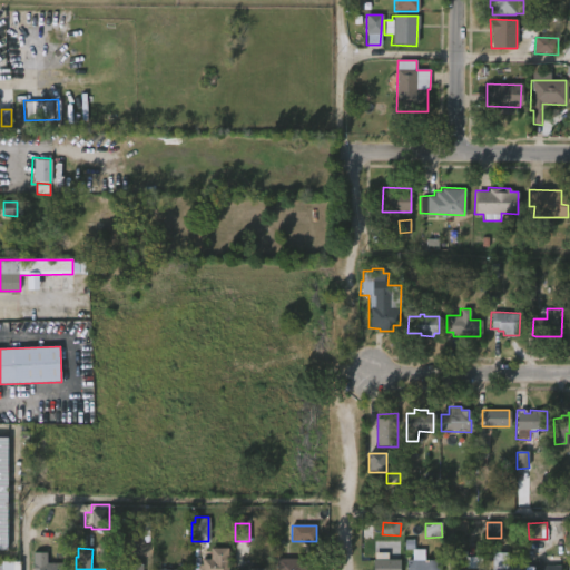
[(227,549),(227,569),(198,569),(199,564),(203,564),(203,559),(210,559),(210,548),(227,549)]
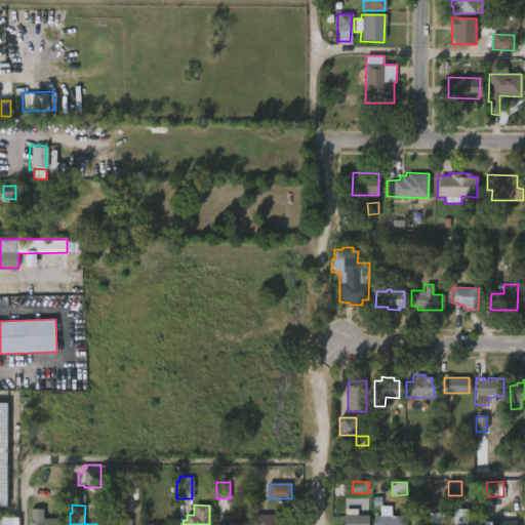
[(391,506),(390,516),(404,516),(404,524),(373,524),(373,516),(379,516),(379,506),(391,506)]
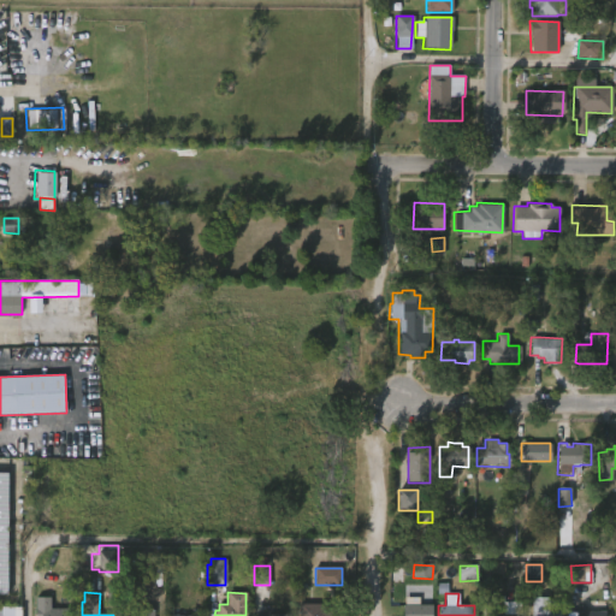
[(48,597),(48,608),(66,609),(66,615),(34,615),(34,609),(31,609),(34,597),(48,597)]
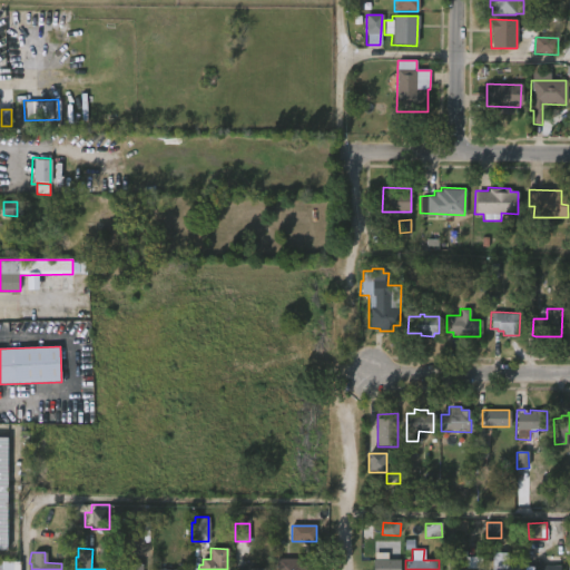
[(467,552),(467,557),(483,557),(483,569),(449,569),(450,556),(457,556),(457,552),(467,552)]
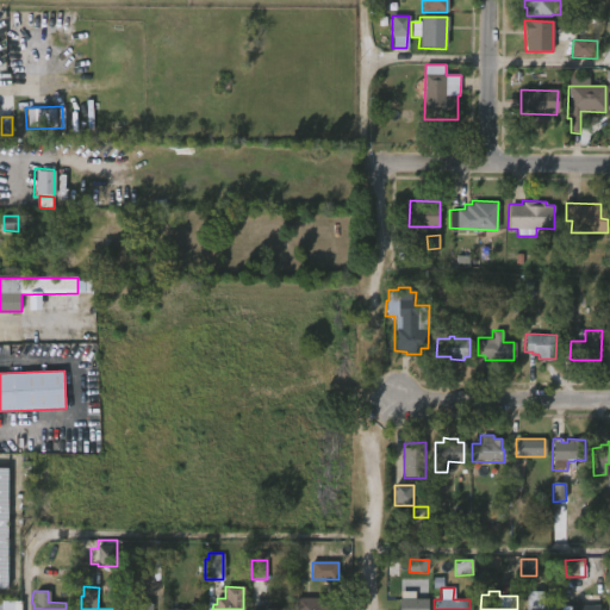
[(545,592),(545,604),(559,604),(559,609),(528,609),(528,592),(545,592)]
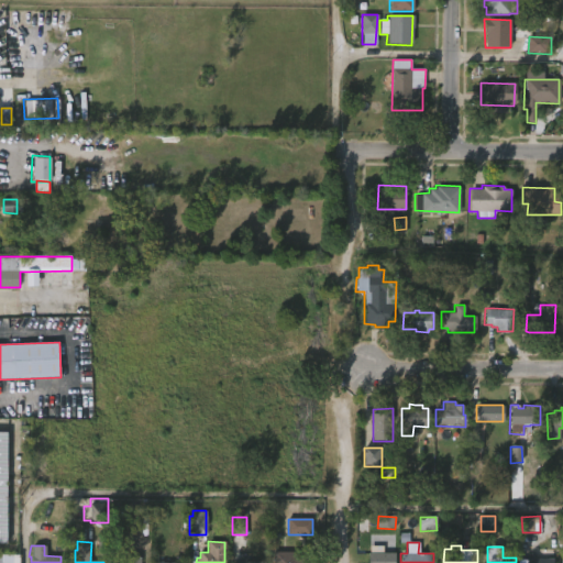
[(305,562),(305,552),(274,552),(273,562),(305,562)]
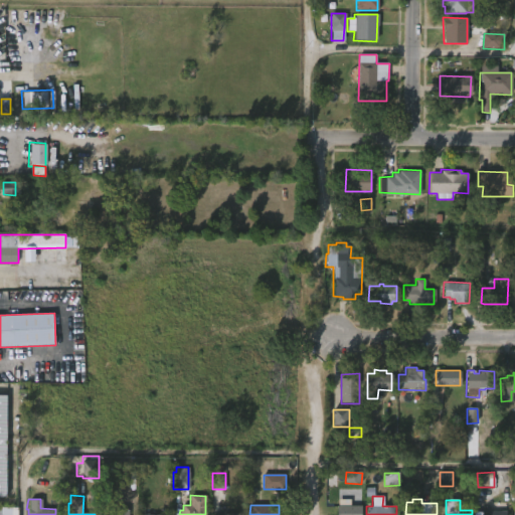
[(335,514),(336,505),(360,505),(360,514),(335,514)]
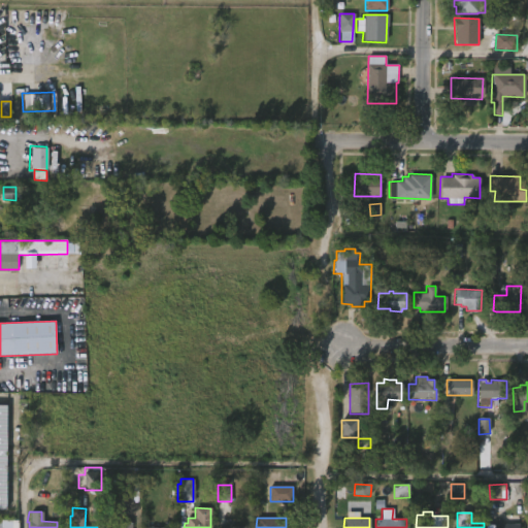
[(133,523),(132,527),(105,527),(106,519),(122,520),(122,523),(133,523)]
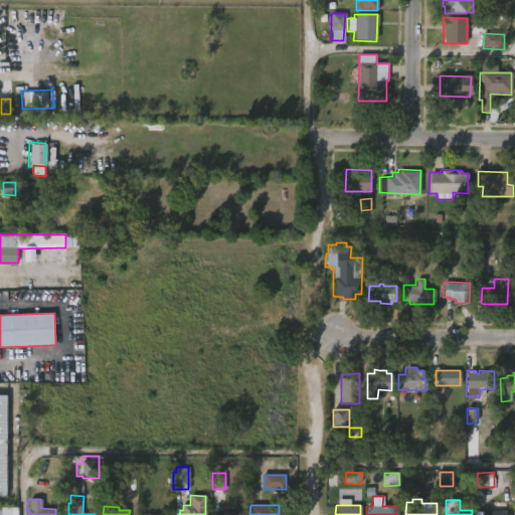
[(491,507),(491,511),(507,511),(507,514),(475,514),(475,511),(483,511),(483,506),(491,507)]
